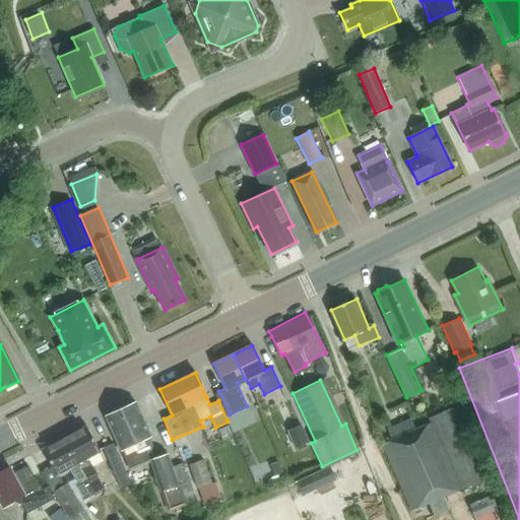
[(132,400),(106,413),(131,466),(134,468),(141,465),(141,461),(144,460),(135,441),(149,435),(132,400)]
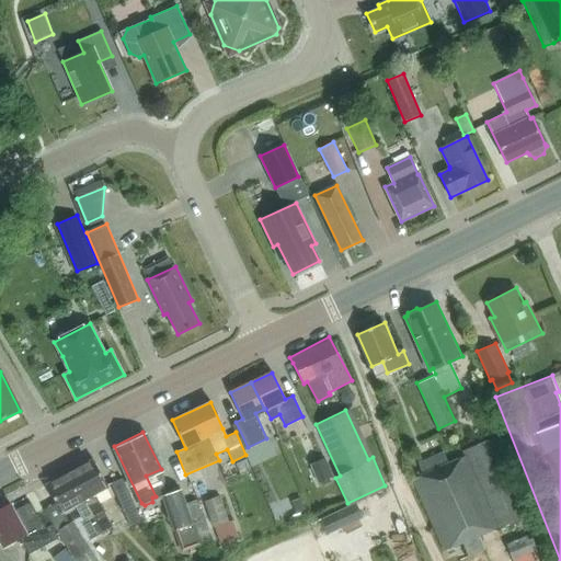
[(526,515),(503,465),(492,438),(466,449),(468,456),(413,480),(445,550),(464,541),(469,554),(487,547),(481,535),(526,515)]
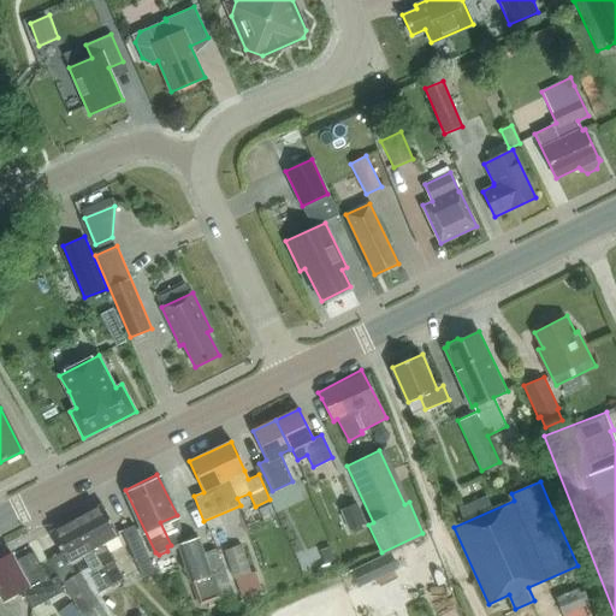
[(365,521),(354,498),(342,504),(354,526),(365,521)]
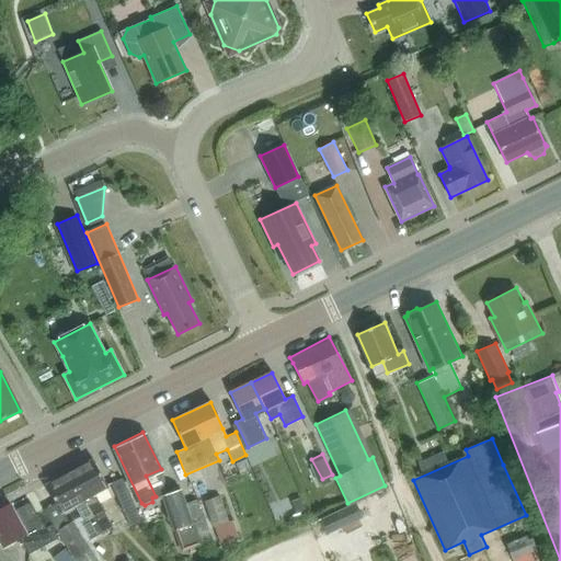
[(105,526),(106,526),(111,523),(94,492),(105,485),(92,457),(71,468),(105,526)]
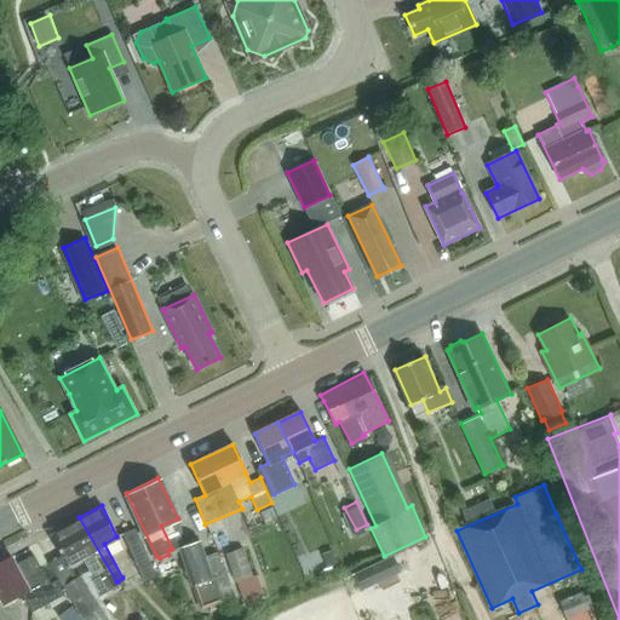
[(64,587),(82,615),(85,619),(108,619),(95,593),(118,581),(116,581),(79,517),(51,532),(64,556),(51,563),(64,587)]
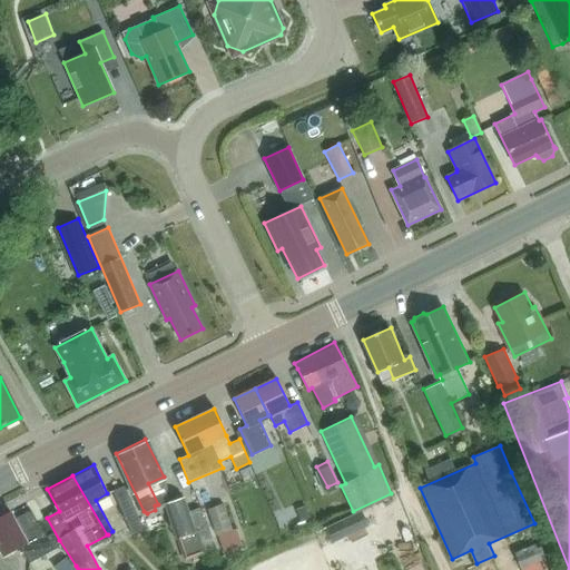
[(111,490),(125,518),(131,532),(144,527),(123,484),(111,490)]
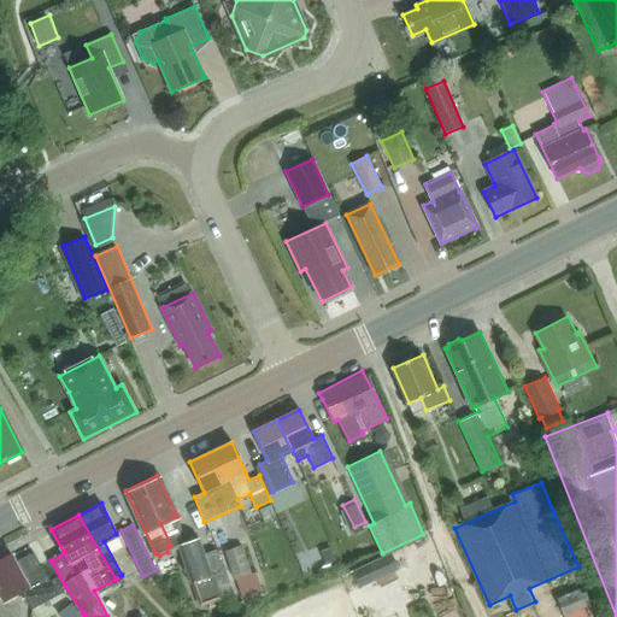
[(177,545),(191,583),(212,576),(223,610),(235,606),(217,550),(205,553),(200,538),(177,545)]
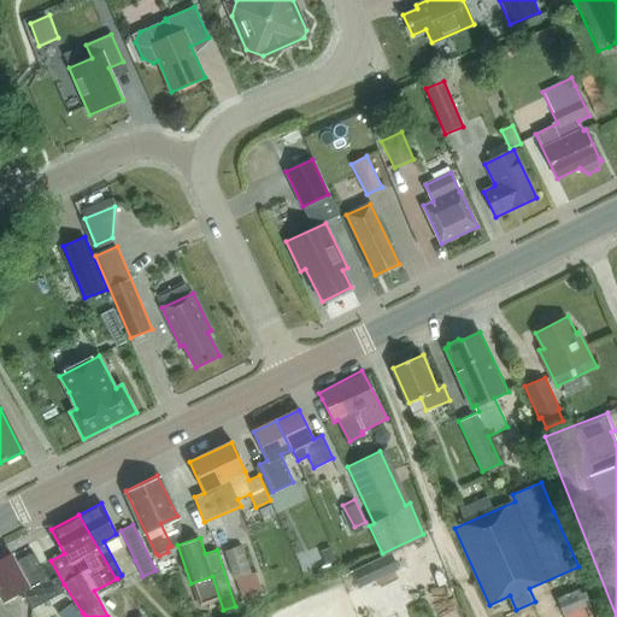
[(241,544),(224,550),(235,579),(251,573),(241,544)]
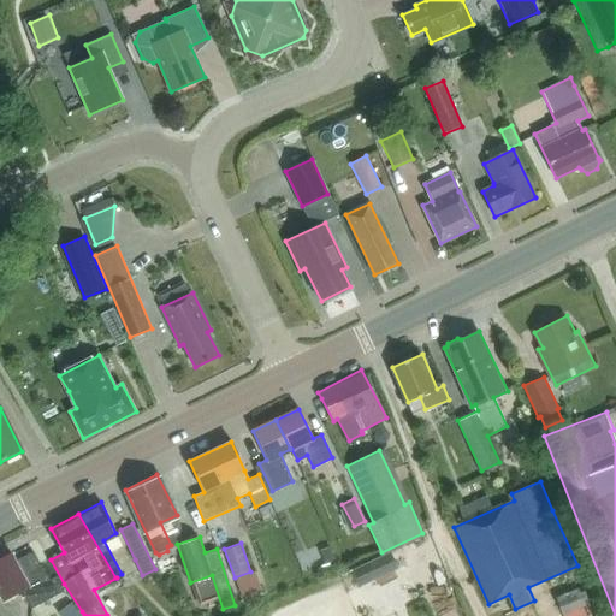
[(29,605),(55,591),(33,549),(16,558),(12,550),(0,556),(0,592),(3,598),(21,588),(29,605)]
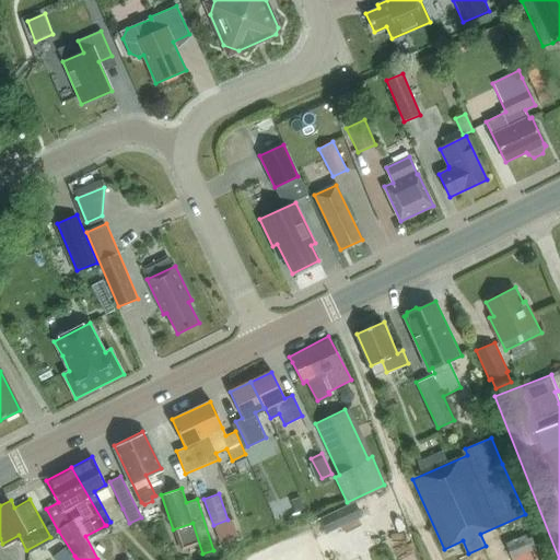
[(548,559),(540,532),(517,539),(524,559),(548,559)]
